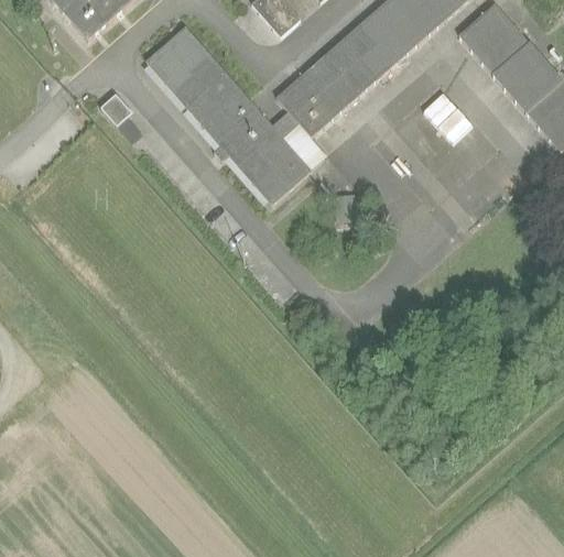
[(52,0),(87,39),(130,0),(52,0)]
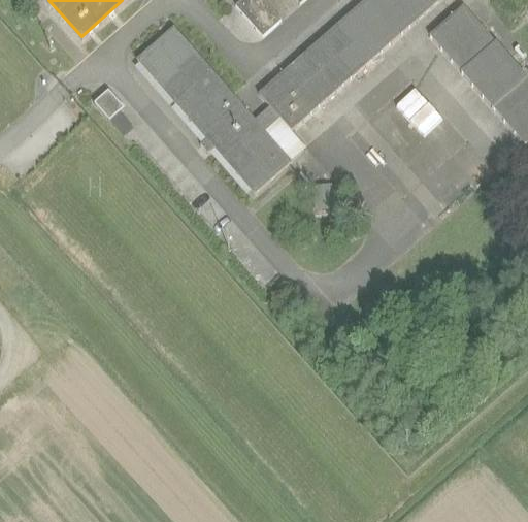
[(173,26),(137,58),(256,191),(291,160),(264,129),(279,116),(291,128),(435,0),(362,0),(259,92),(269,103),(254,118),(173,26)]
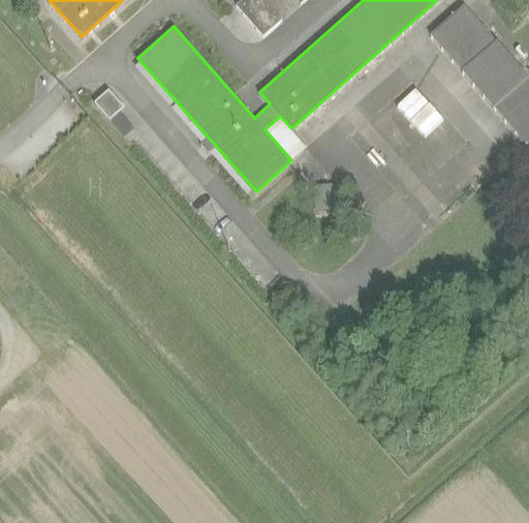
[(238,0),(237,1),(262,31),(280,16),(266,0),(238,0)]
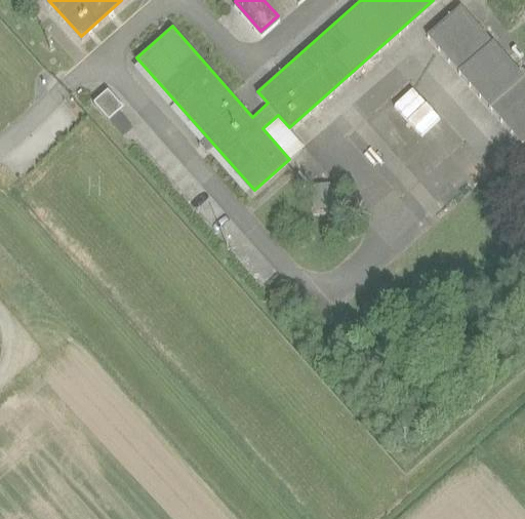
[(524,75),(459,2),(426,32),(522,142),(524,138),(524,75)]
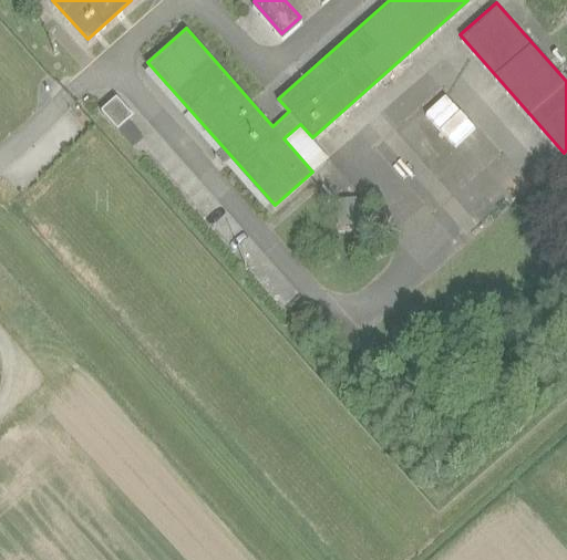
[(114,92),(99,105),(115,125),(132,112),(114,92)]
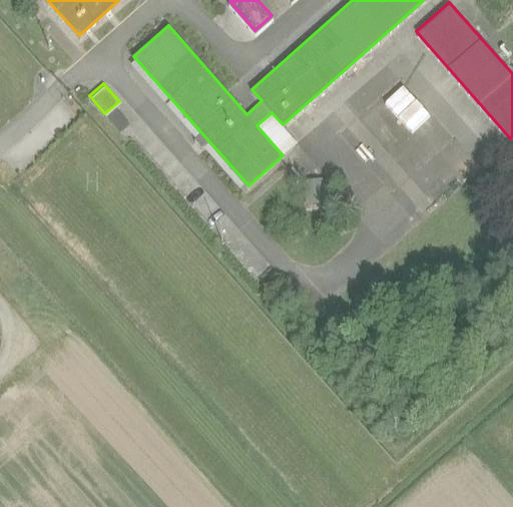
[(401,123),(384,137),(409,169),(454,134),(419,89),(391,111),(401,123)]
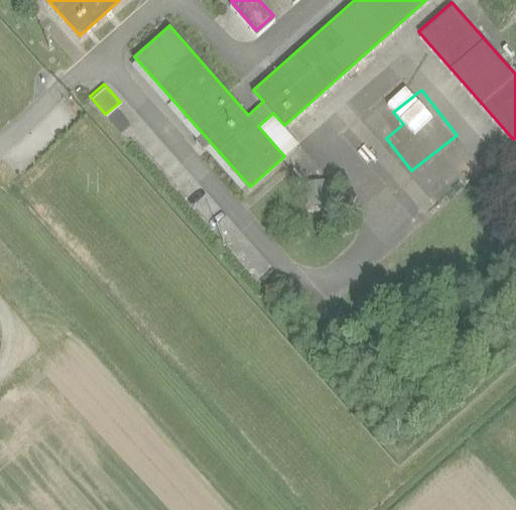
[(304,180),(308,205),(329,202),(325,177),(304,180)]
